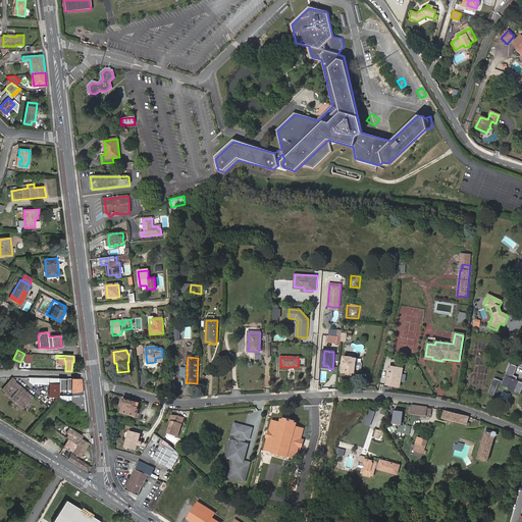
[(356,358),(344,357),(342,373),(346,373),(346,375),(351,376),(352,373),(354,373),(355,369),(355,366),(355,363),(356,358)]
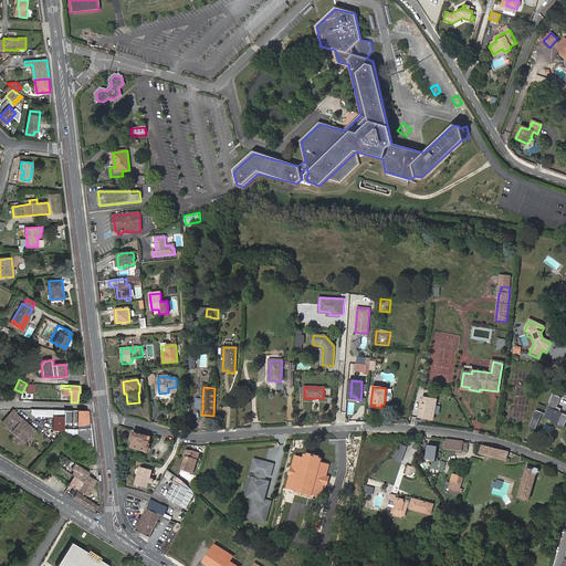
[(535,410),(528,428),(535,430),(541,416),(544,417),(543,418),(558,423),(557,427),(563,429),(565,421),(565,416),(559,413),(561,409),(557,408),(561,398),(553,395),(544,413),(535,410)]
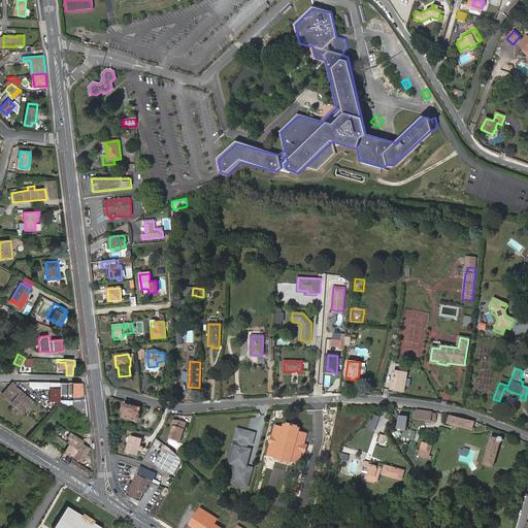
[(407,373),(394,371),(391,389),(403,392),(407,373)]
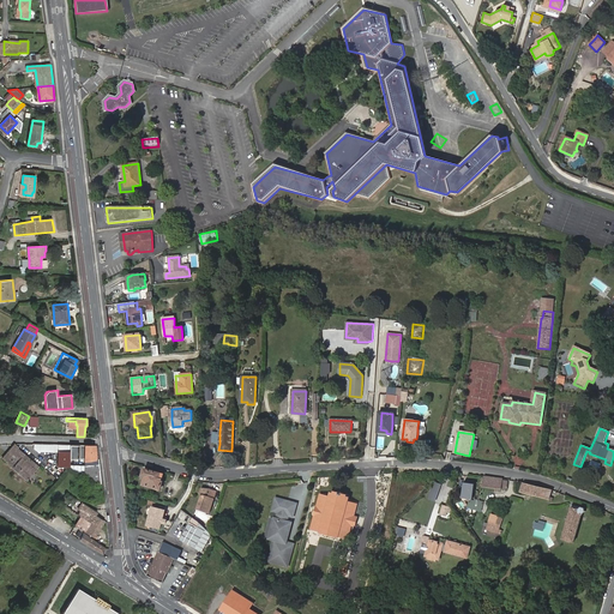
[(17,449),(18,447),(14,445),(4,458),(12,465),(12,467),(28,480),(38,467),(17,449)]
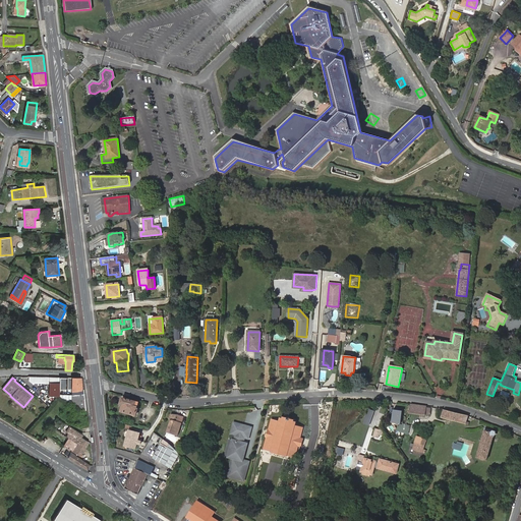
[(36,384),(49,384),(60,384),(60,389),(67,390),(67,379),(36,378),(36,384)]
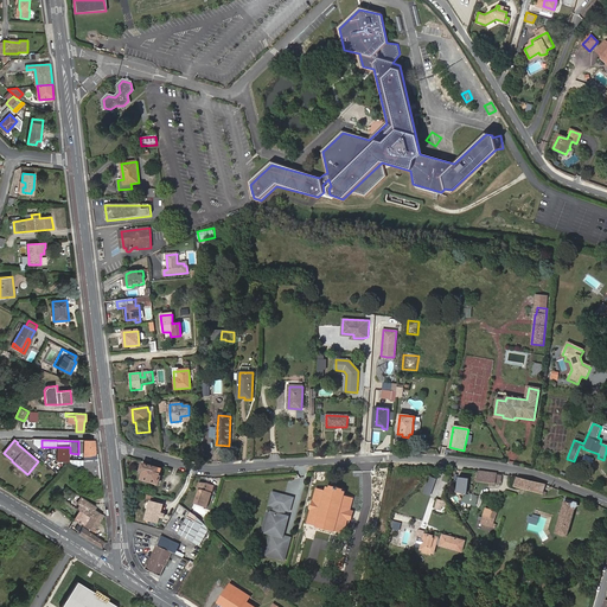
[(94,441),(84,441),(84,459),(98,459),(98,458),(97,458),(96,454),(95,454),(94,441)]
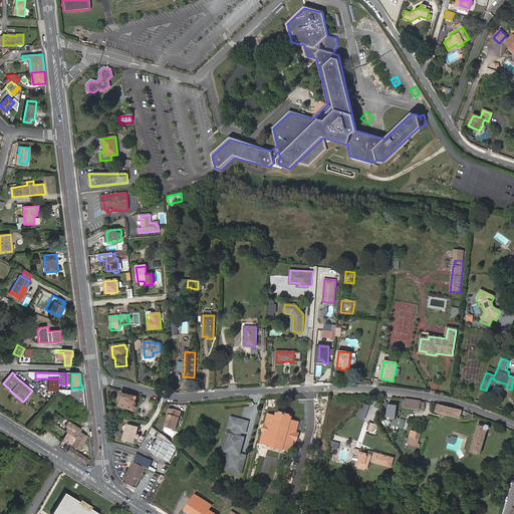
[(48,392),(58,391),(58,390),(59,383),(59,378),(48,378),(48,392)]
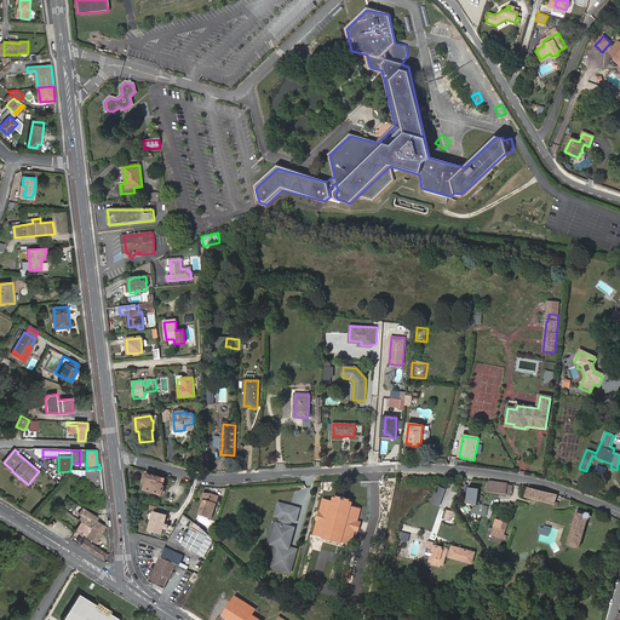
[(80,470),(80,476),(103,488),(101,469),(86,469),(80,469),(80,470)]
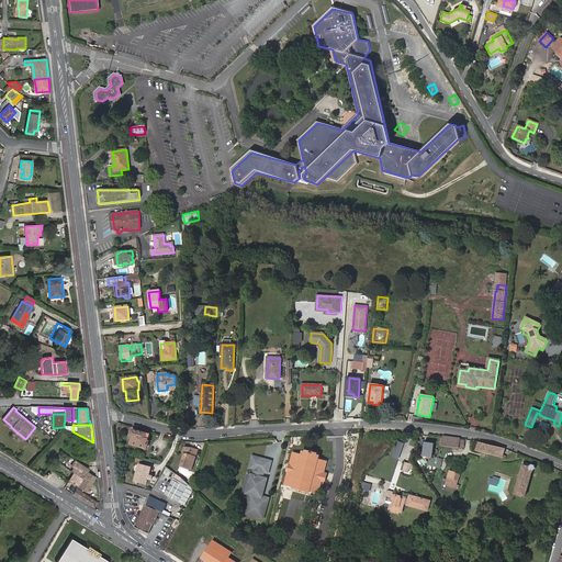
[(147,440),(148,435),(132,429),(130,436),(133,437),(131,444),(146,448),(148,441),(147,440)]
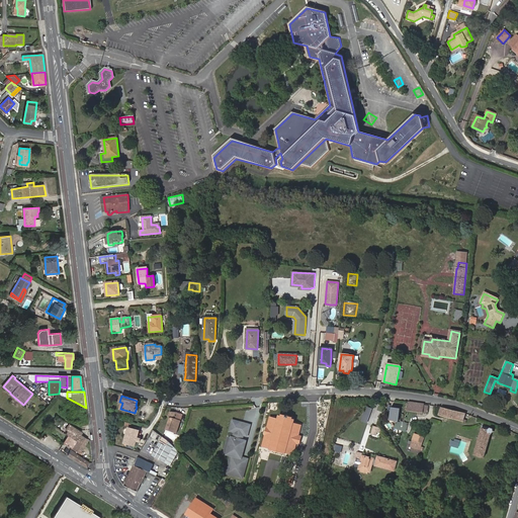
[(424,403),(409,402),(408,411),(423,412),(423,411),(424,403)]
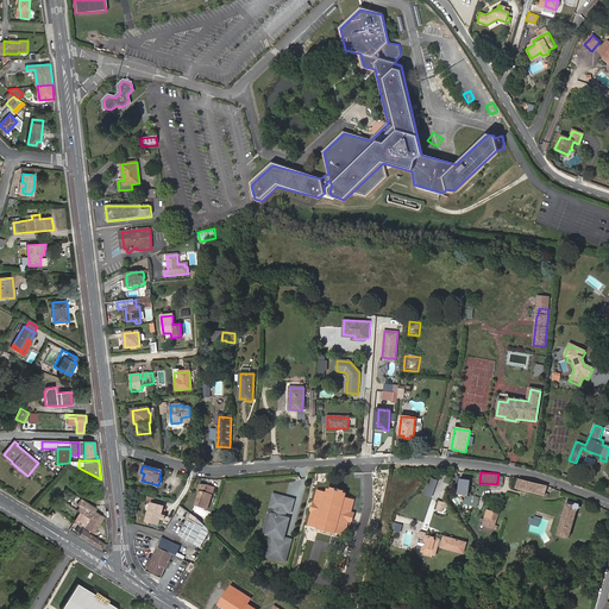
[(470,481),(460,478),(458,493),(469,494),(470,481)]
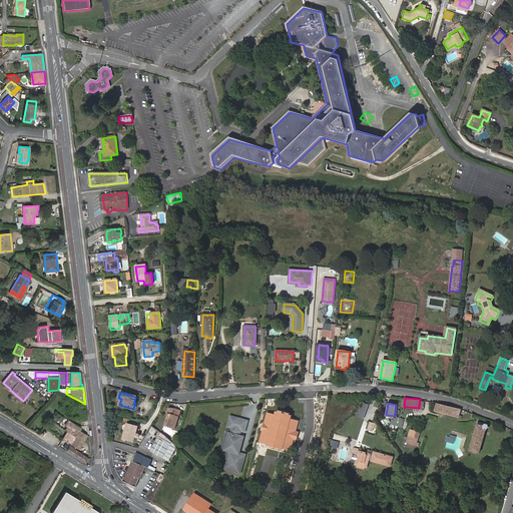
[(437,403),(436,411),(459,417),(460,415),(461,410),(437,403)]
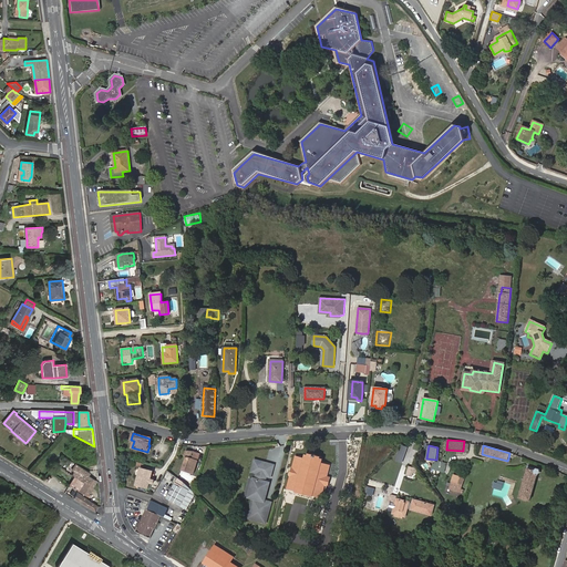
[(191,456),(192,452),(193,450),(186,449),(184,454),(187,455),(182,470),(193,474),(200,453),(195,451),(195,453),(193,457),(191,456)]
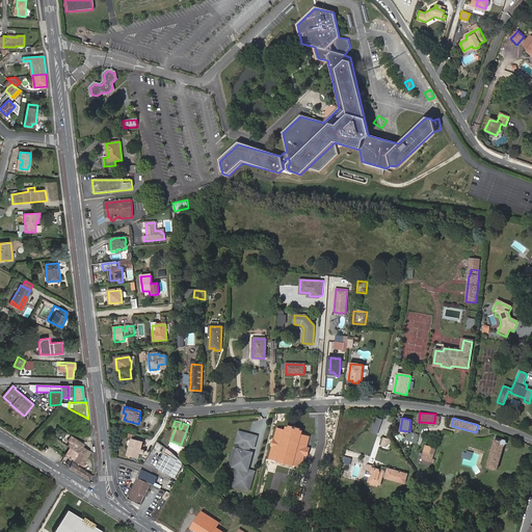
[(405,435),(404,441),(413,442),(414,433),(410,432),(409,436),(405,435)]
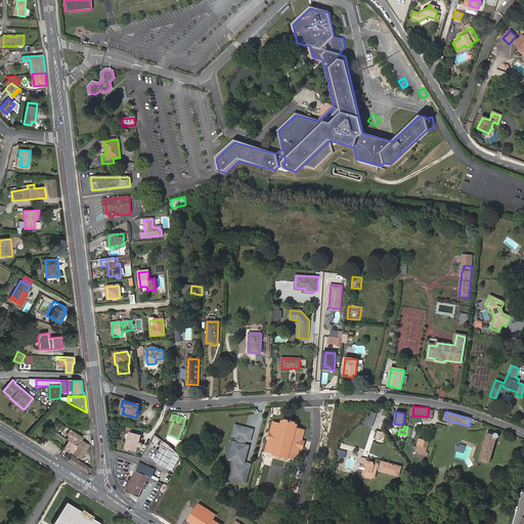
[(252,431),(235,427),(232,437),(237,439),(235,444),(234,443),(229,461),(234,462),(229,480),(245,484),(250,466),(244,464),(247,452),(244,452),(246,446),(245,446),(246,441),(250,442),(252,431)]
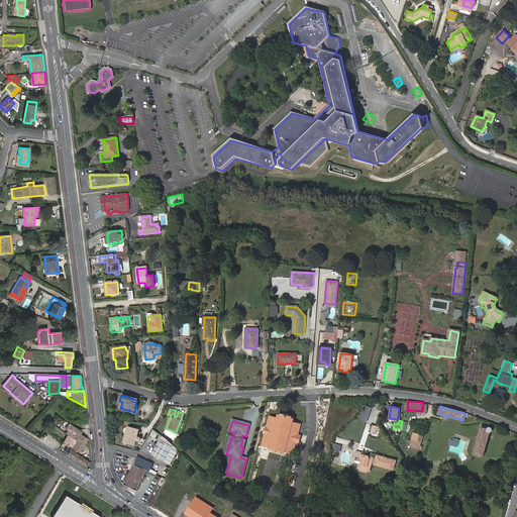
[(81,433),(83,431),(70,423),(66,429),(68,430),(67,433),(69,435),(77,440),(81,433)]
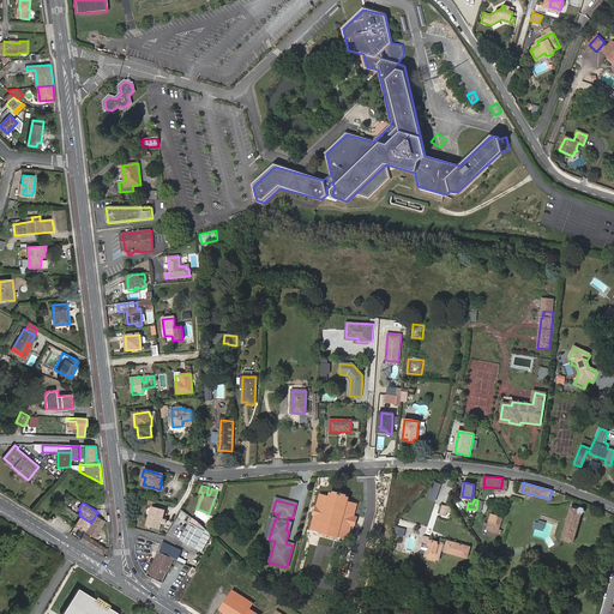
[(585,511),(584,509),(573,505),(564,539),(573,542),(582,516),(584,513),(585,511)]
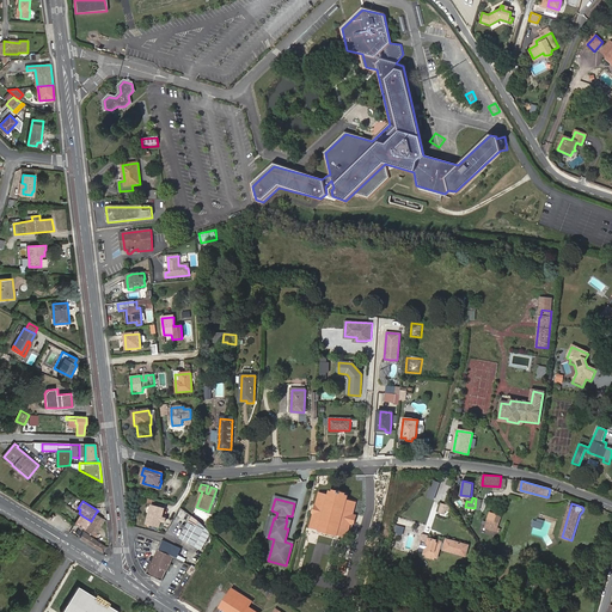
[(151,506),(148,515),(146,524),(159,527),(160,521),(164,522),(165,519),(161,518),(164,509),(151,506)]
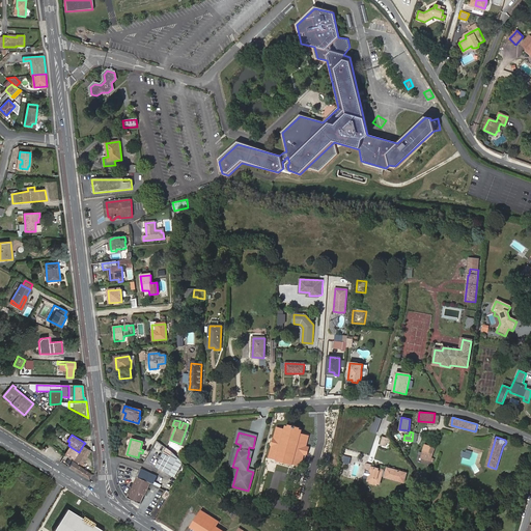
[(65,454),(82,465),(91,450),(89,449),(83,445),(79,452),(71,447),(65,454)]
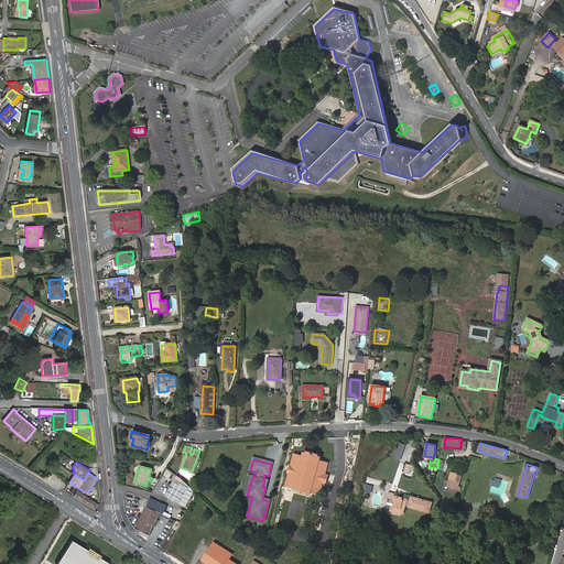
[(463,476),(451,473),(446,487),(458,491),(463,476)]
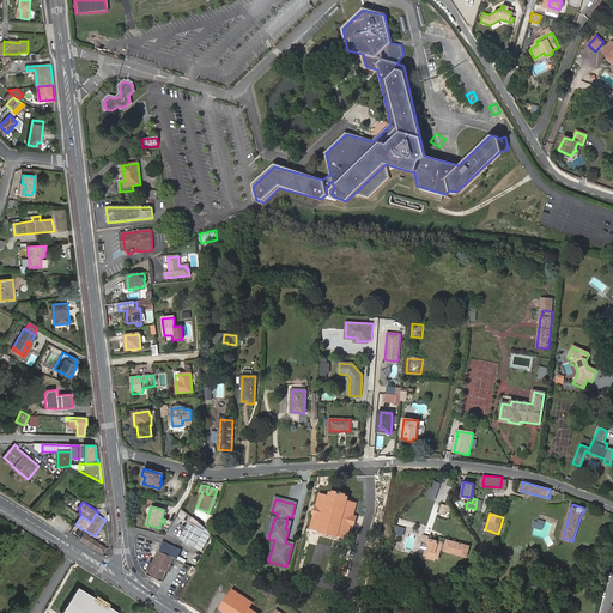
[(206,529),(192,517),(180,539),(194,548),(206,529)]
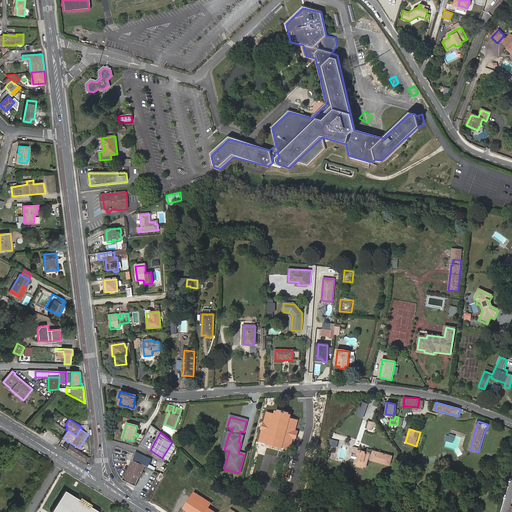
[(338,447),(339,440),(330,439),(329,446),(338,447)]
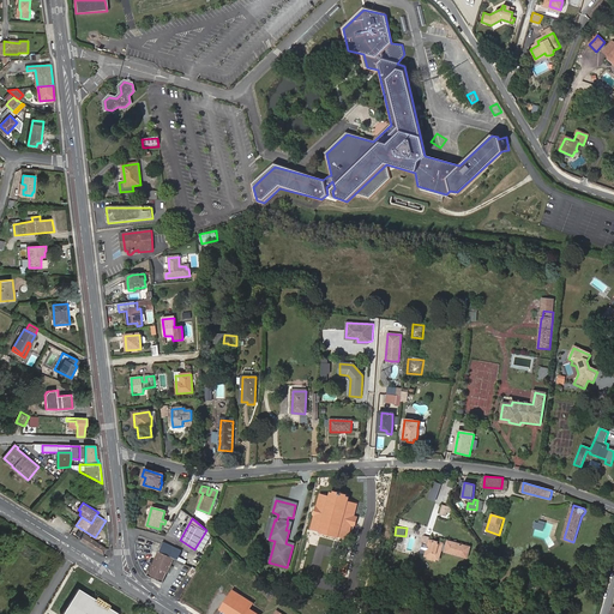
[(84,534),(80,540),(103,554),(107,548),(84,534)]
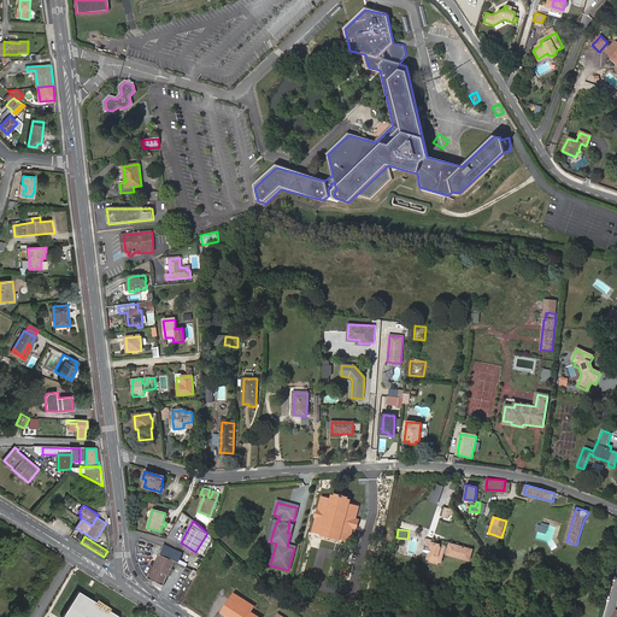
[(448,551),(448,550),(445,548),(445,546),(432,542),(430,548),(424,546),(423,552),(428,553),(427,559),(429,559),(429,562),(439,564),(439,562),(441,563),(444,554),(447,556),(448,551)]
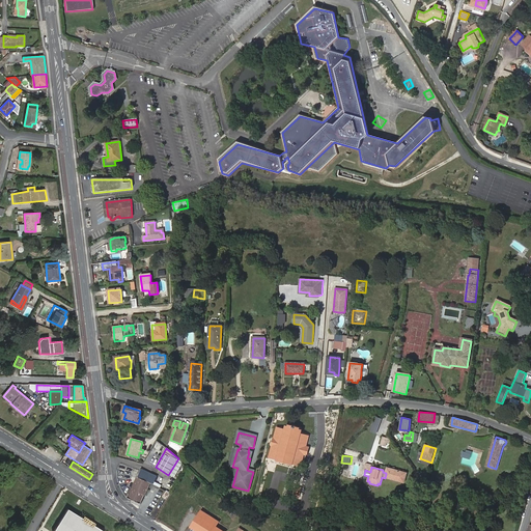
[(387,468),(386,473),(386,474),(396,477),(395,480),(401,482),(402,479),(406,479),(407,473),(387,468)]
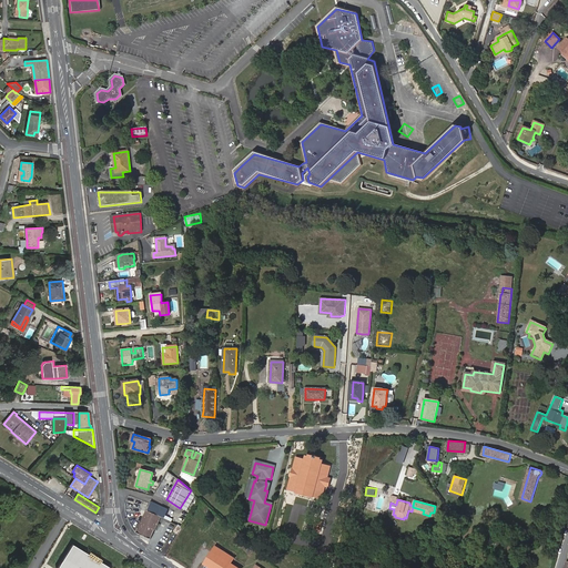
[(164,518),(168,509),(150,501),(146,510),(159,516),(161,517),(164,518)]
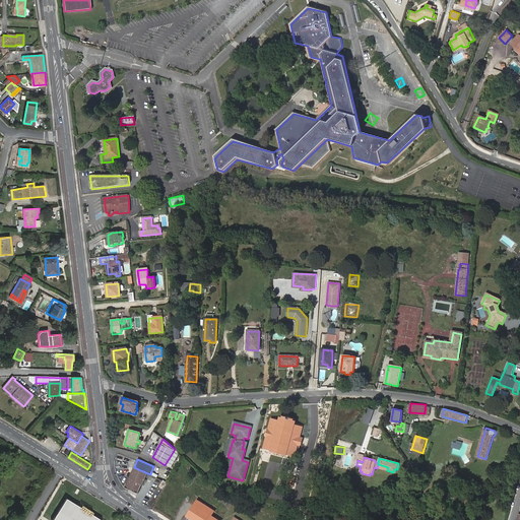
[(134,467),(125,488),(129,490),(130,489),(136,492),(135,493),(138,494),(142,485),(140,484),(145,472),(134,467)]
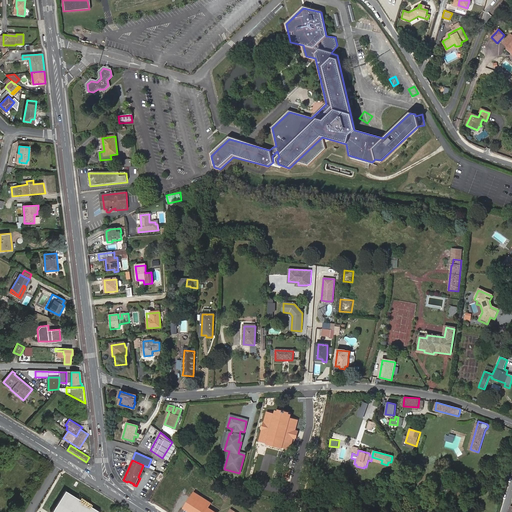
[(214,511),(208,507),(211,503),(194,492),(185,507),(192,511),(214,511)]
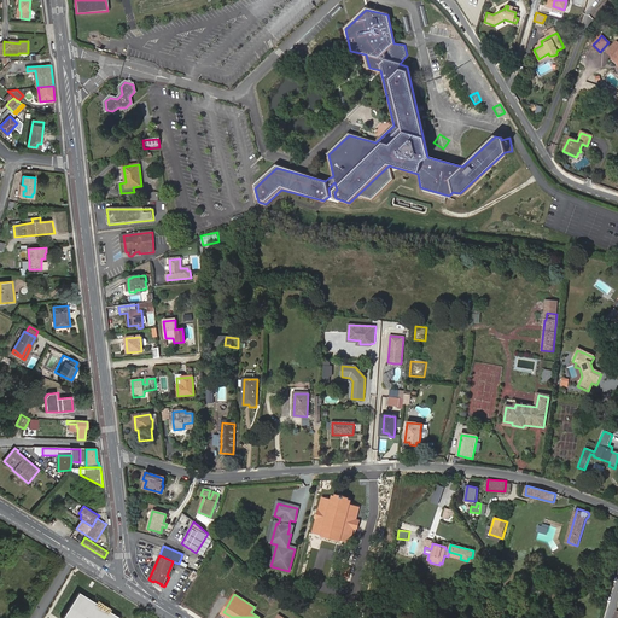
[(117,617),(81,595),(66,617),(117,617)]
